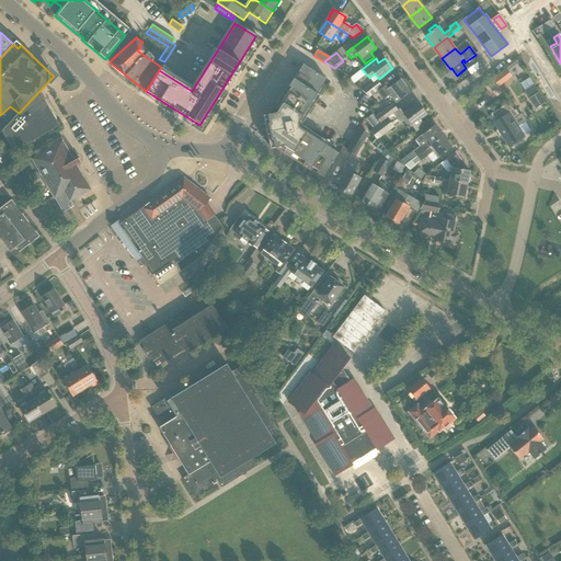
[(265,123),(268,141),(270,142),(323,178),(340,153),(301,129),(304,127),(302,126),(302,123),(302,122),(300,121),(327,79),(302,64),(288,87),(278,101),(265,122),(265,123)]
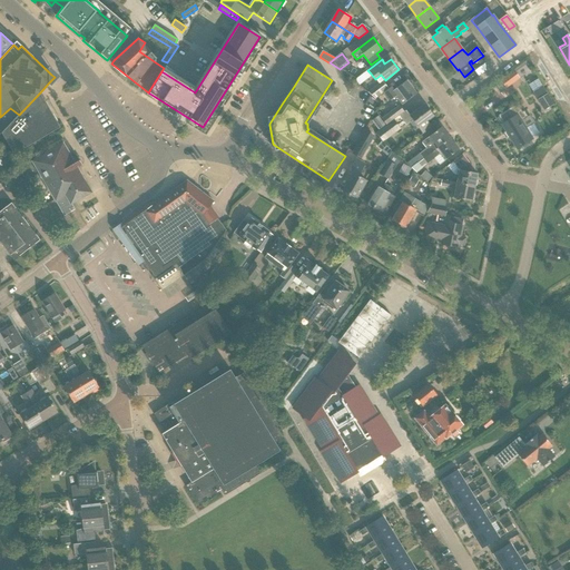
[(511,74),(502,80),(507,87),(517,80),(511,74)]
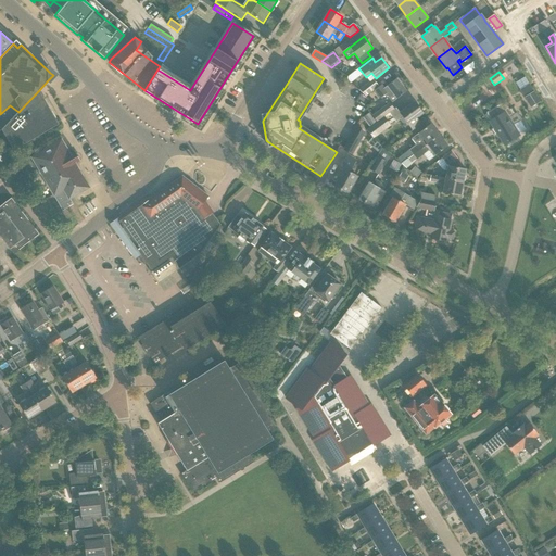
[(373,79),(358,90),(366,97),(379,87),(373,79)]
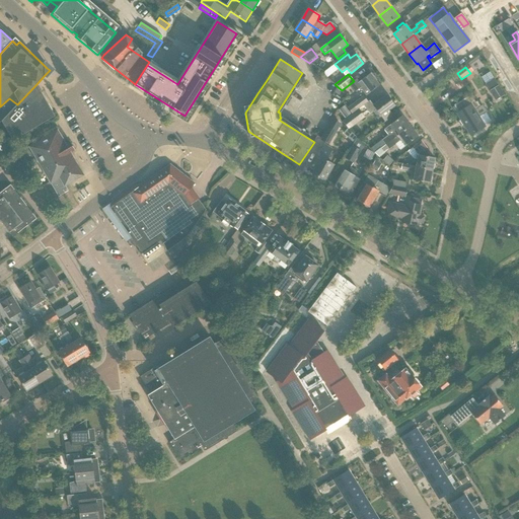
[(357,80),(350,85),(356,92),(360,88),(366,96),(379,86),(370,74),(359,83),(357,80)]
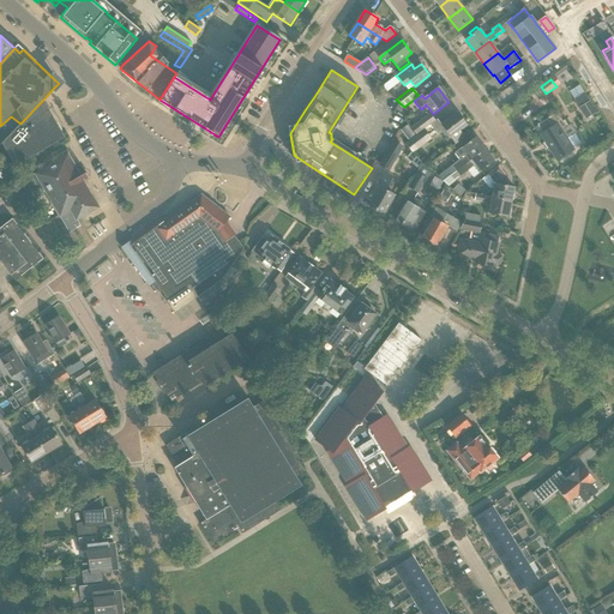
[(64,134),(43,100),(20,124),(11,116),(0,126),(0,140),(13,164),(18,166),(62,139),(64,134)]
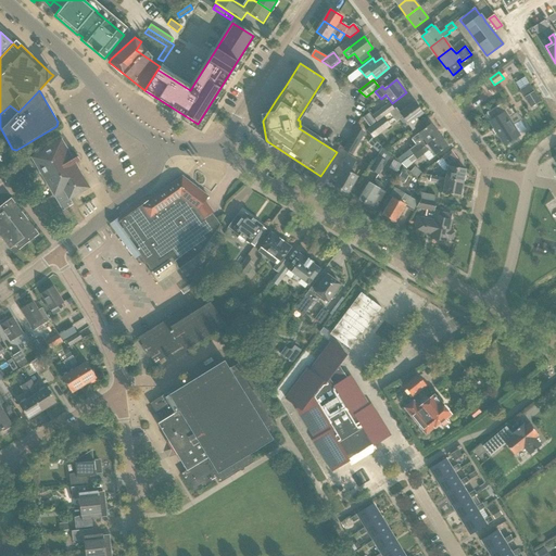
[(541,100),(534,90),(525,96),(531,106),(541,100)]
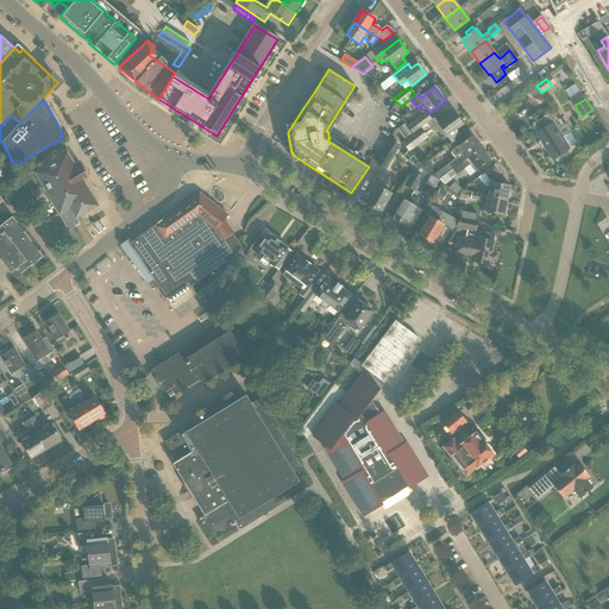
[(572,101),(562,105),(569,121),(578,118),(572,101)]
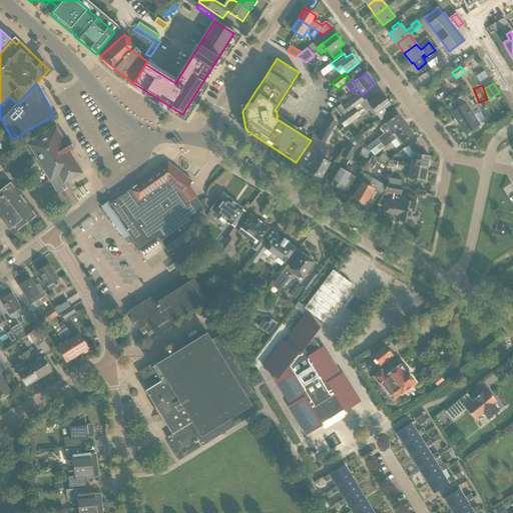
[(369,104),(366,99),(365,101),(348,112),(339,119),(345,127),(361,115),(359,112),(363,109),(366,113),(370,110),(372,113),(377,113),(381,120),(389,114),(385,109),(391,105),(383,94),(369,104)]
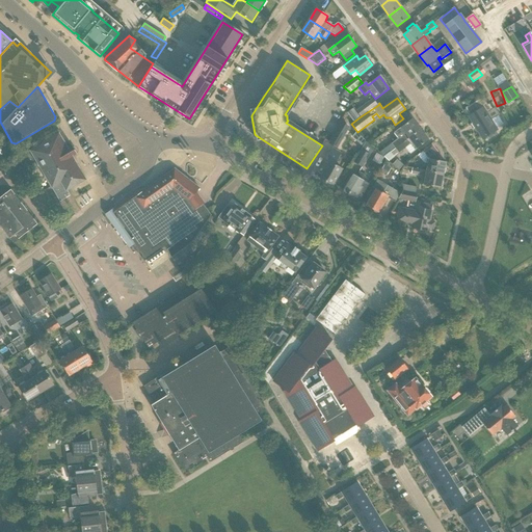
[(378,105),(373,99),(357,111),(361,116),(378,105)]
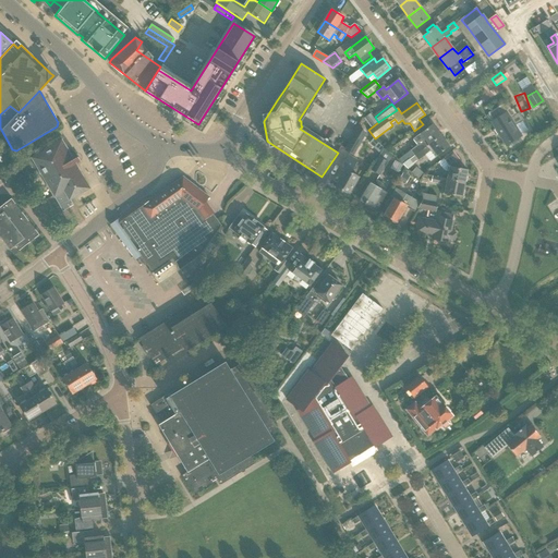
[(364,119),(371,128),(377,122),(371,113),(364,119)]
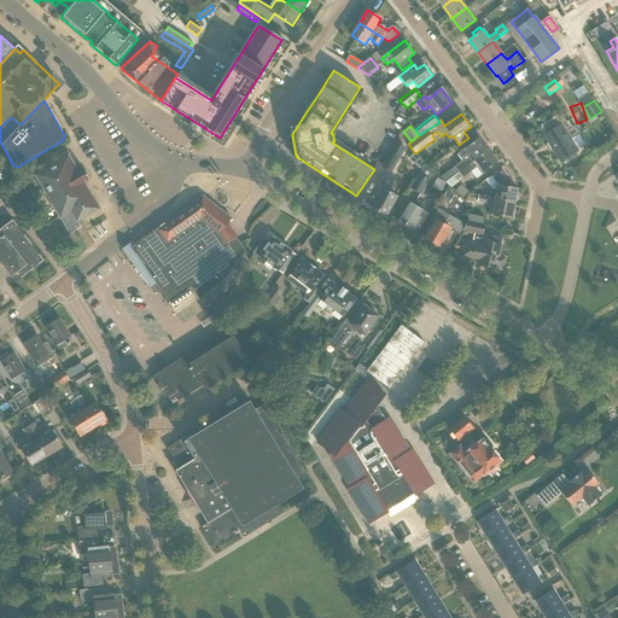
[(565,132),(561,126),(544,135),(560,161),(577,151),(570,139),(578,133),(575,126),(565,132)]
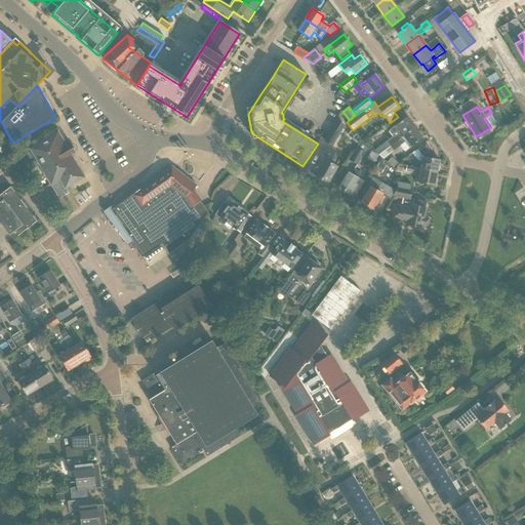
[(393,136),(387,142),(391,147),(415,127),(407,117),(394,127),(389,131),(393,136)]
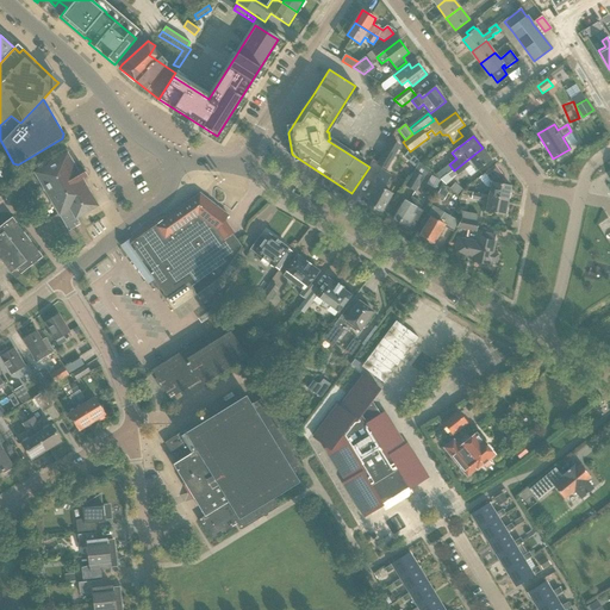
[(378,165),(387,169),(400,147),(391,141),(378,165)]
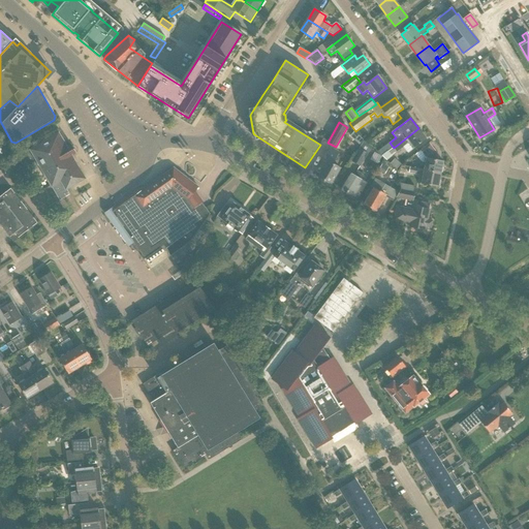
[(413,149),(427,138),(418,128),(394,148),(389,151),(393,156),(404,148),(403,147),(408,143),(413,149)]
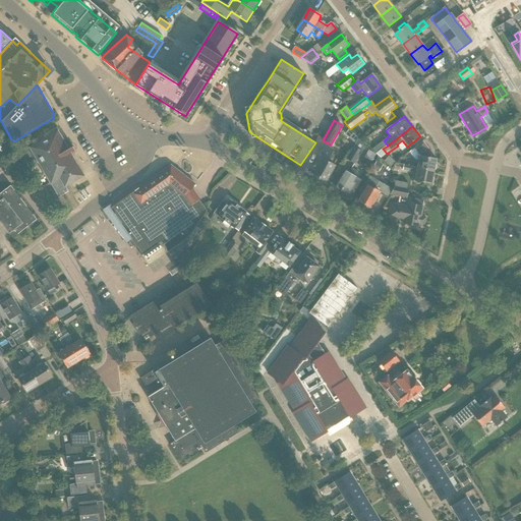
[(30,148),(51,184),(51,183),(59,196),(68,191),(65,186),(82,176),(78,168),(70,154),(75,151),(70,142),(66,146),(57,131),(30,148)]
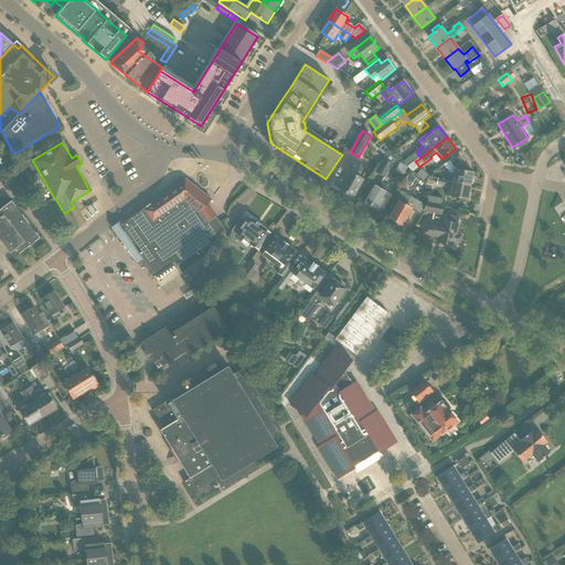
[(471,187),(475,172),(466,171),(467,163),(459,153),(449,161),(456,169),(454,181),(454,182),(471,187)]
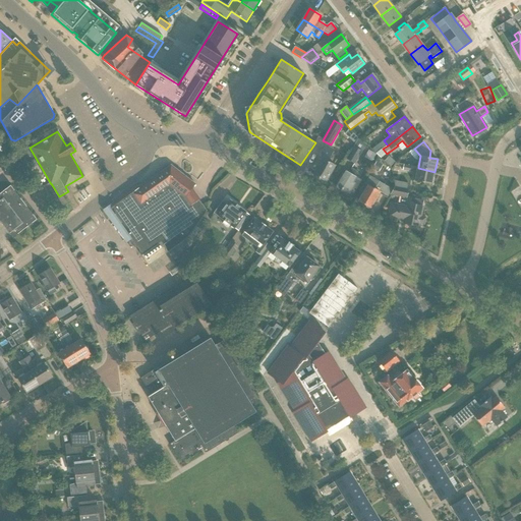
[(322,159),(312,174),(326,181),(335,166),(327,161),(334,150),(326,146),(319,157),(322,159)]
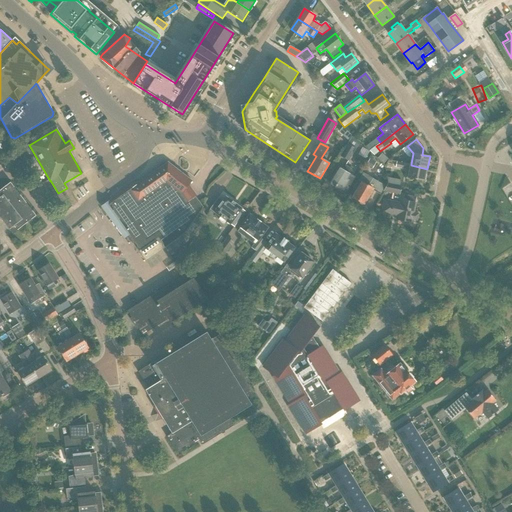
[(356,148),(349,144),(341,156),(349,161),(356,148)]
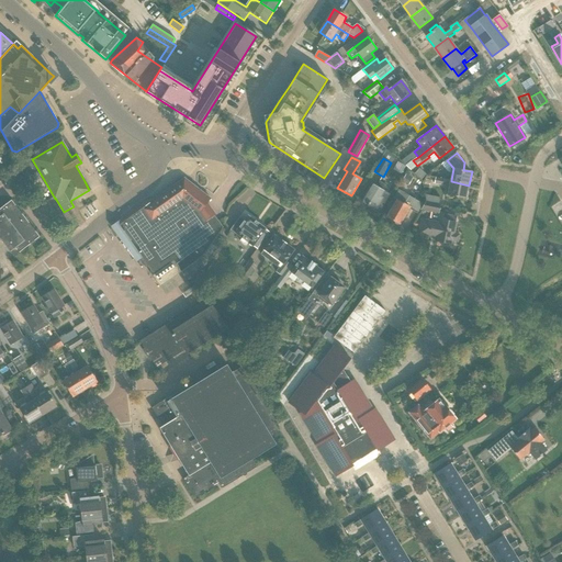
[(402,180),(409,184),(413,178),(406,173),(402,180)]
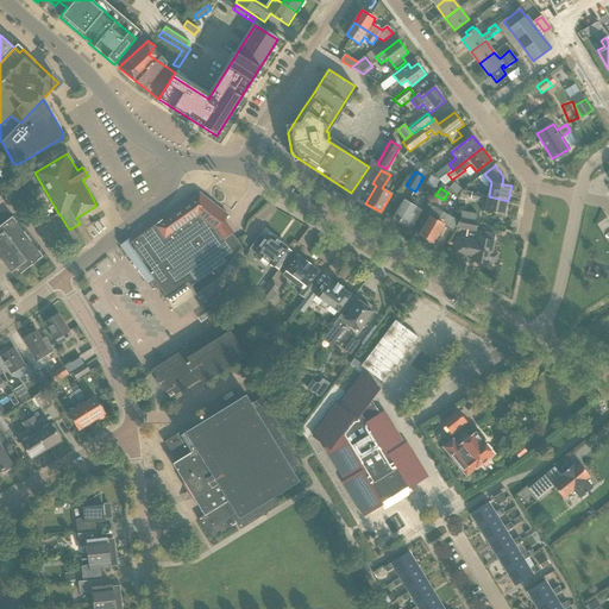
[(506,215),(508,201),(489,196),(489,195),(463,190),(458,200),(470,202),(471,199),(488,202),(485,212),(506,215)]
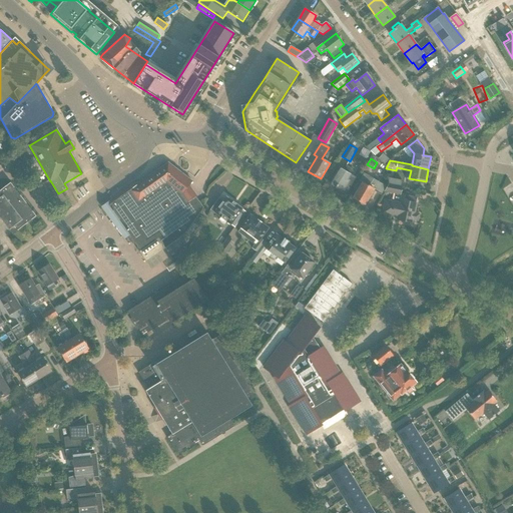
[(146,262),(165,248),(184,234),(193,222),(203,207),(188,186),(192,181),(172,166),(168,163),(166,165),(165,165),(123,195),(107,206),(146,262)]
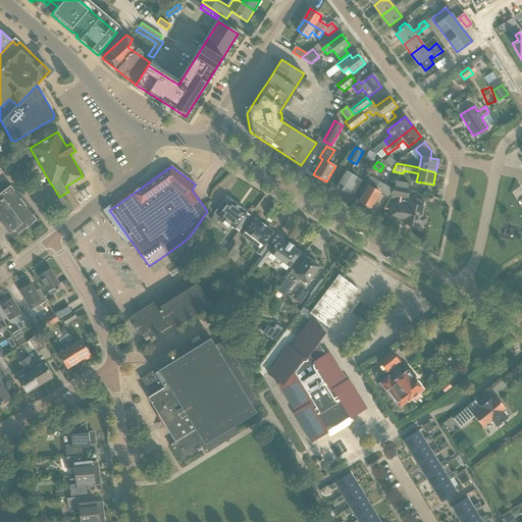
[(359,172),(353,168),(350,173),(347,171),(336,189),(343,192),(342,192),(344,193),(345,191),(354,196),(362,180),(357,177),(357,176),(359,172)]
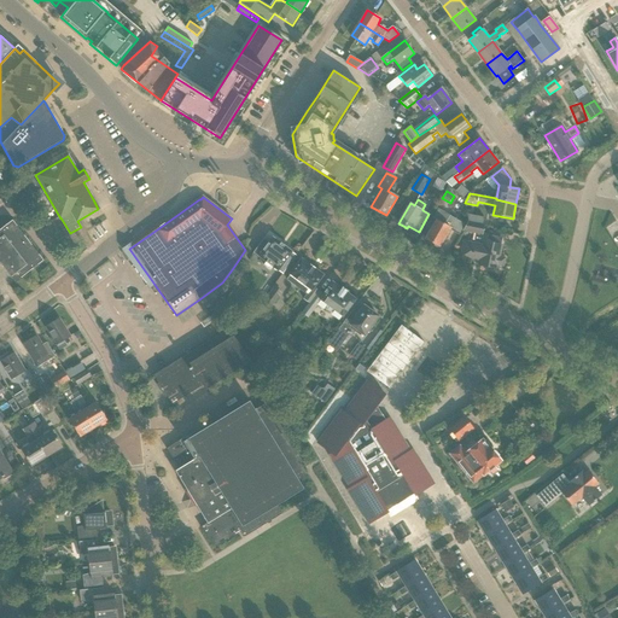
[(438,209),(431,223),(433,225),(426,238),(441,246),(450,228),(460,234),(465,225),(450,216),(438,209)]
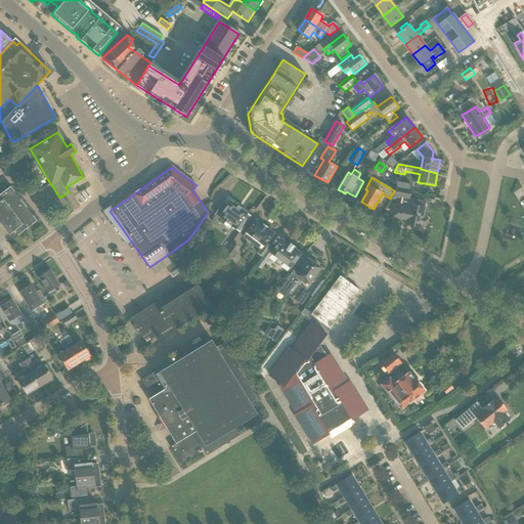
[(397,188),(409,190),(410,184),(397,181),(397,188)]
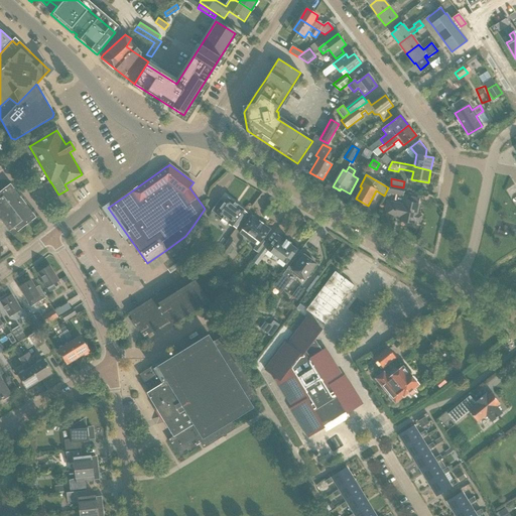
[(0,220),(9,232),(14,228),(18,232),(36,218),(11,183),(0,191),(0,220)]
